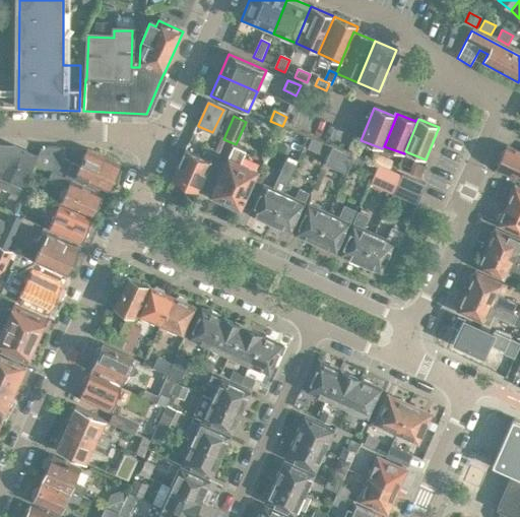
[(305,151),(326,159),(331,149),(310,140),(305,151)]
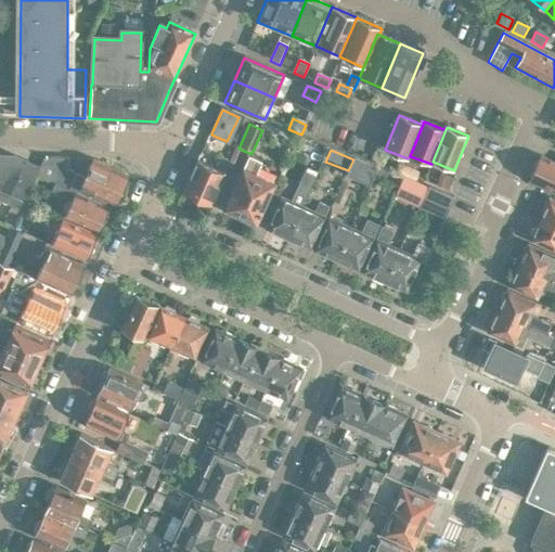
[(361,158),(371,163),(374,154),(364,150),(361,158)]
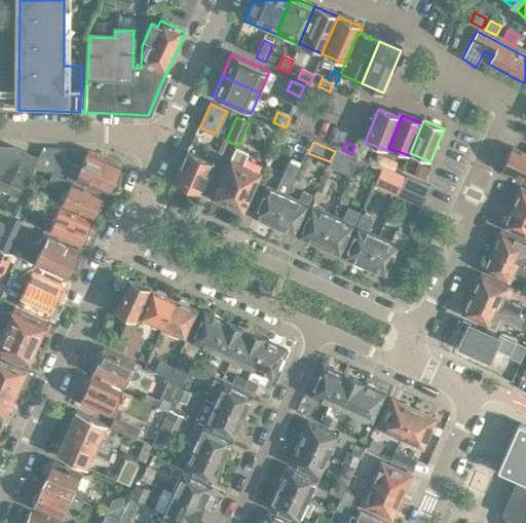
[(358,143),(352,154),(361,157),(365,146),(358,143)]
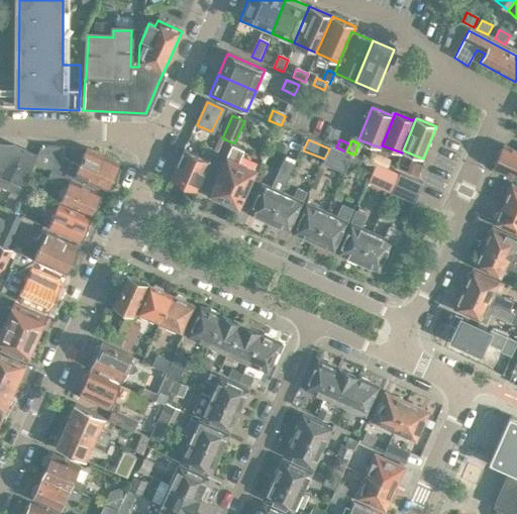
[(0,177),(14,146),(1,145),(0,147),(0,177)]
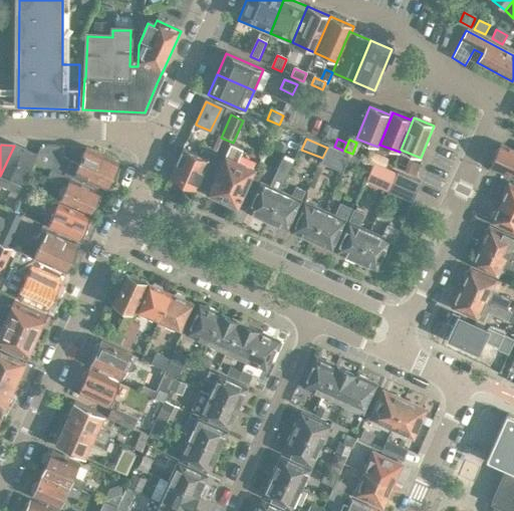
[(0,177),(11,183),(25,151),(14,146),(0,176),(0,177)]
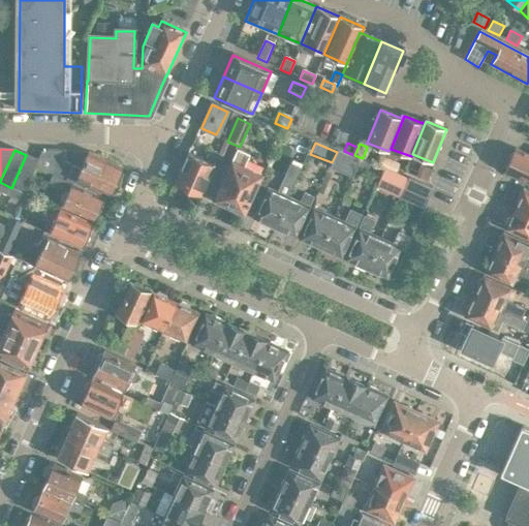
[(208,158),(206,162),(188,154),(175,184),(200,196),(219,155),(208,150),(205,157),(208,158)]
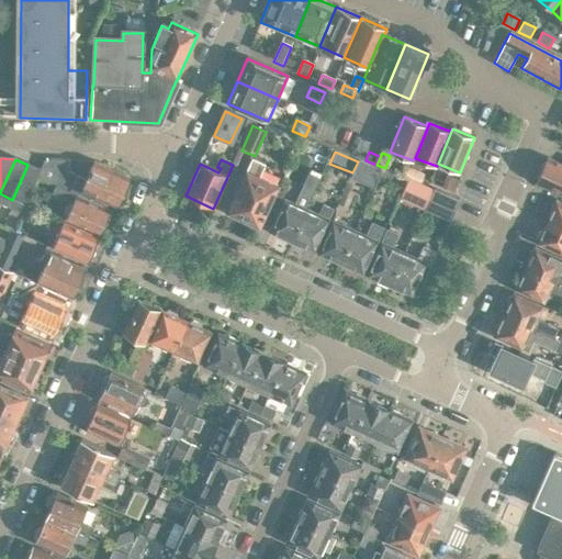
[(243,222),(253,226),(256,224),(258,225),(276,186),(258,178),(263,165),(250,159),(227,212),(242,217),(243,222)]
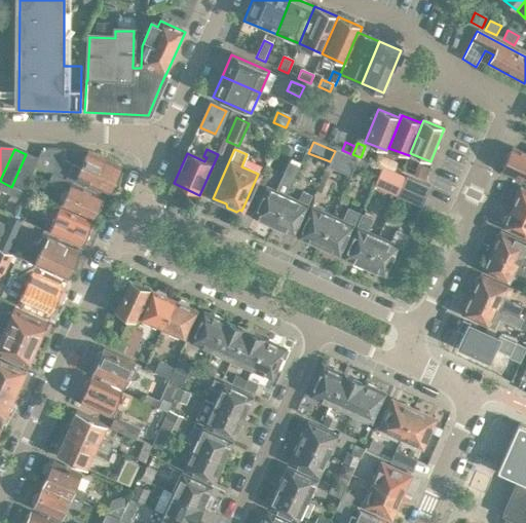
[(501,173),(525,183),(525,155),(512,149),(501,173)]
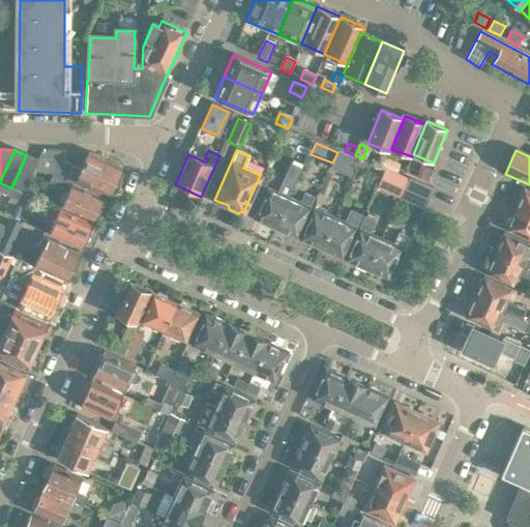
[(35,168),(53,176),(100,198),(102,193),(110,196),(121,171),(119,167),(88,153),(81,170),(61,162),(66,152),(42,151),(35,168)]
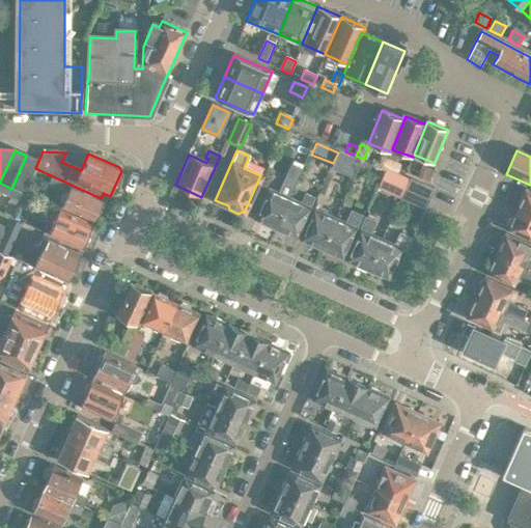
[(338,153),(333,163),(331,168),(353,177),(360,162),(338,151),(338,153)]
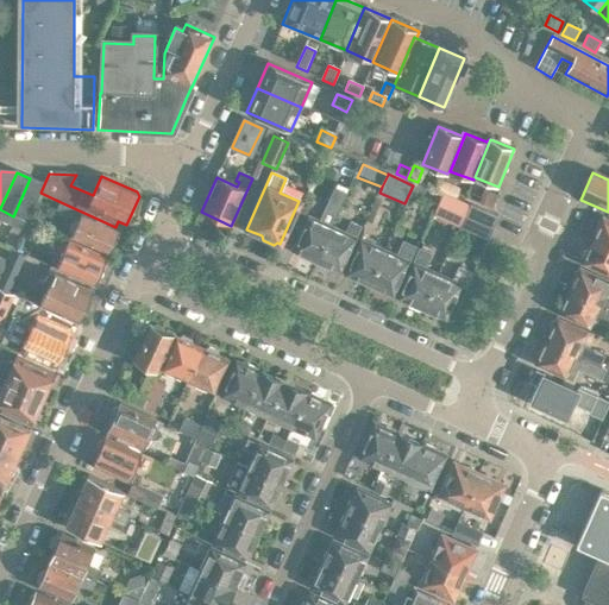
[(31,212),(41,193),(44,184),(30,178),(13,216),(26,222),(31,212)]
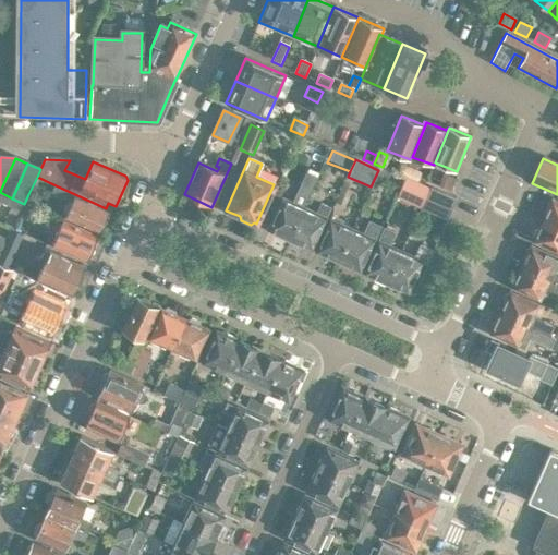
[(399,175),(411,180),(414,171),(402,167),(399,175)]
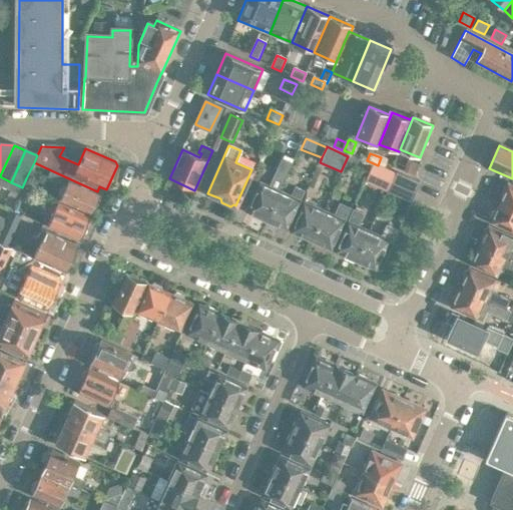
[(348,156),(344,164),(351,167),(353,166),(357,159),(348,156)]
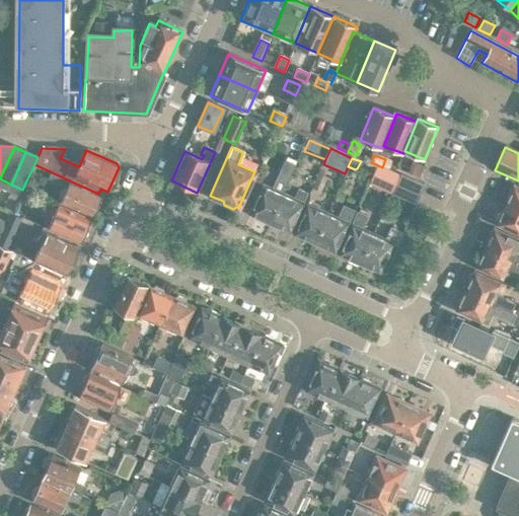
[(285,162),(279,174),(286,178),(288,178),(294,166),(285,162)]
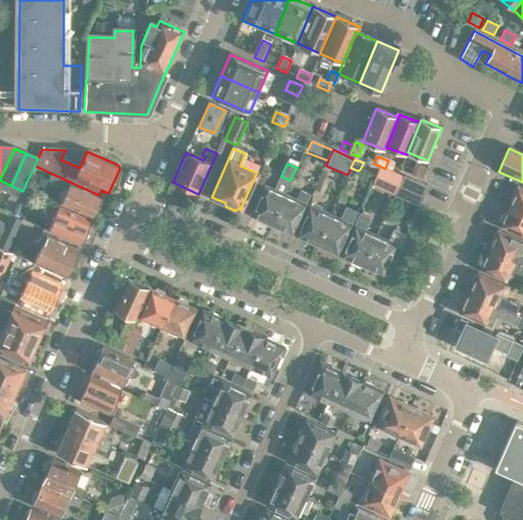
[(415,177),(422,180),(427,169),(419,166),(415,177)]
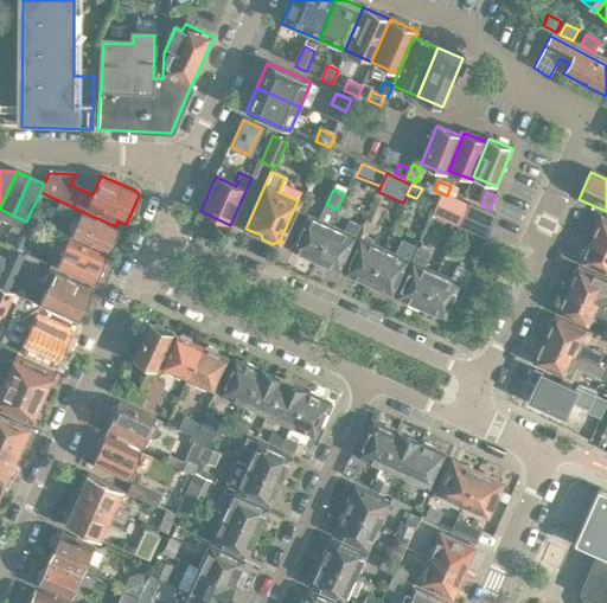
[(433,210),(459,222),(466,205),(440,193),(433,210)]
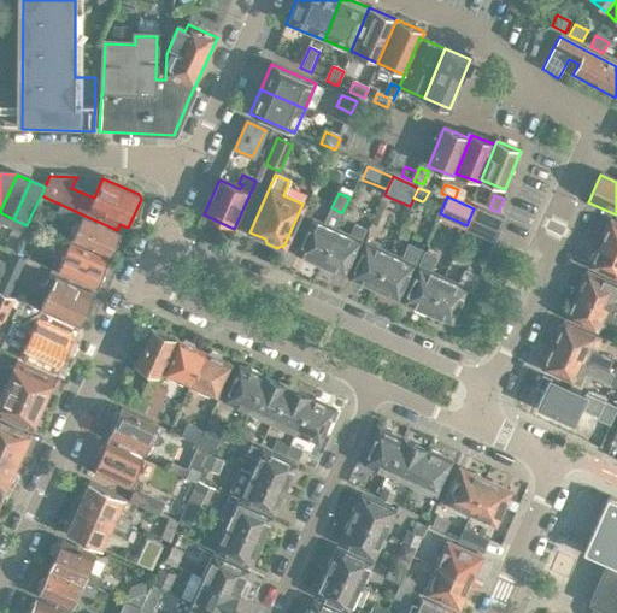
[(121,231),(117,230),(62,205),(58,213),(80,223),(72,240),(109,257),(110,253),(115,252),(117,246),(116,241),(121,231)]
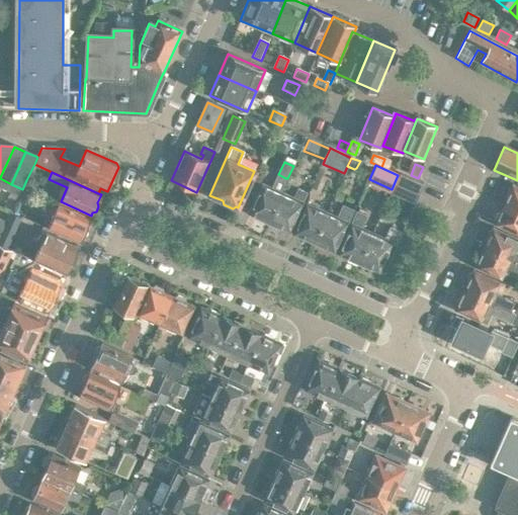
[(278,174),(271,190),(280,194),(287,178),(285,178),(278,174)]
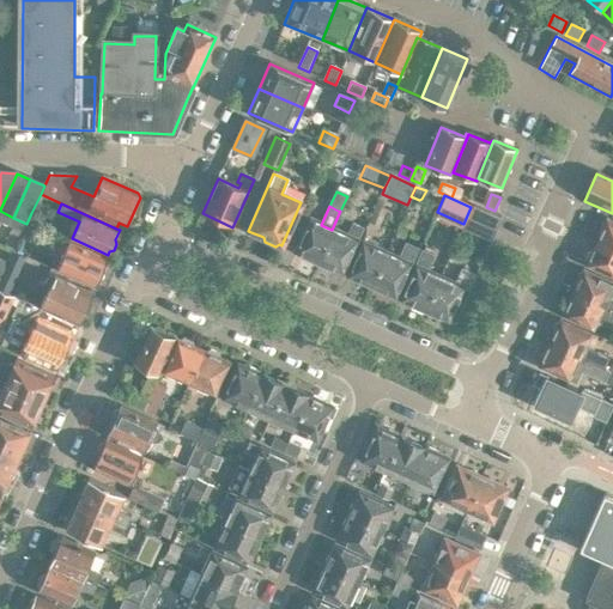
[(471,207),(463,224),(461,230),(472,235),(491,243),(491,242),(493,236),(501,220),(495,218),(475,209),(473,208),(471,207)]
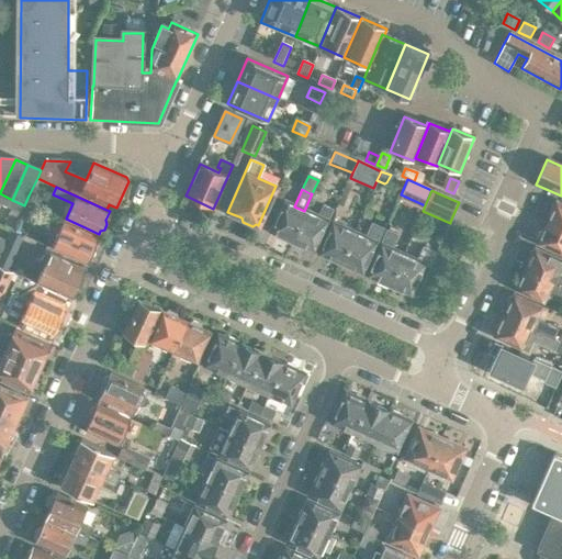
[(12,200),(0,193),(0,204),(11,211),(3,227),(12,231),(20,215),(24,205),(12,200)]
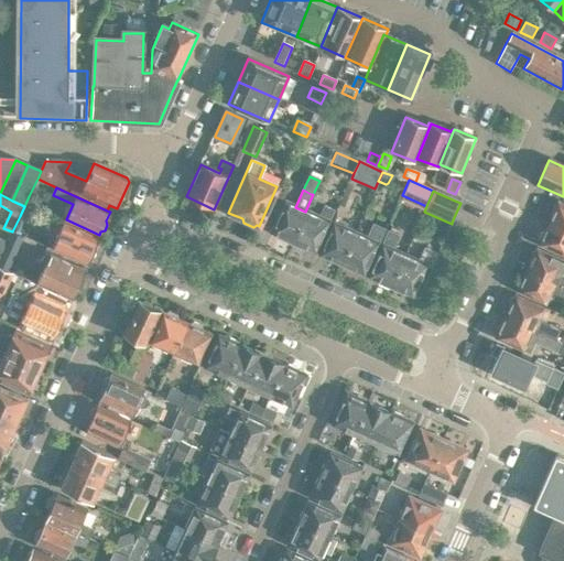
[(41,202),(29,196),(24,206),(36,212),(41,202)]
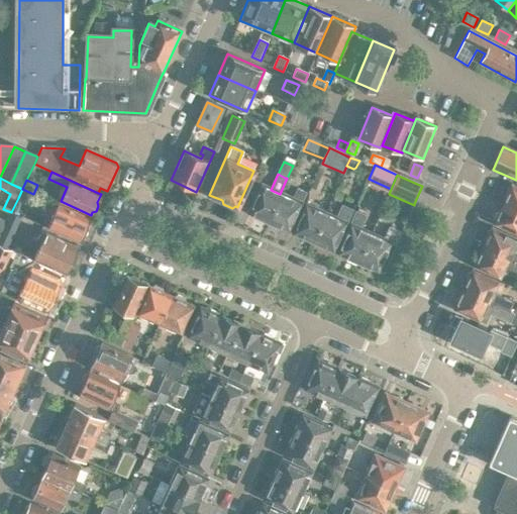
[(266,221),(269,222),(281,194),(280,194),(271,190),(261,185),(247,213),(256,217),(257,220),(264,222),(266,221)]
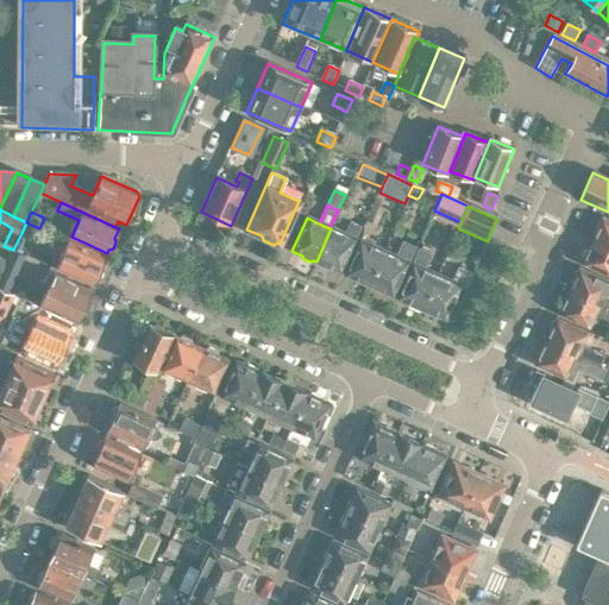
[(597,232),(592,241),(608,249),(608,221),(602,219),(601,222),(598,224),(596,228),(597,232)]
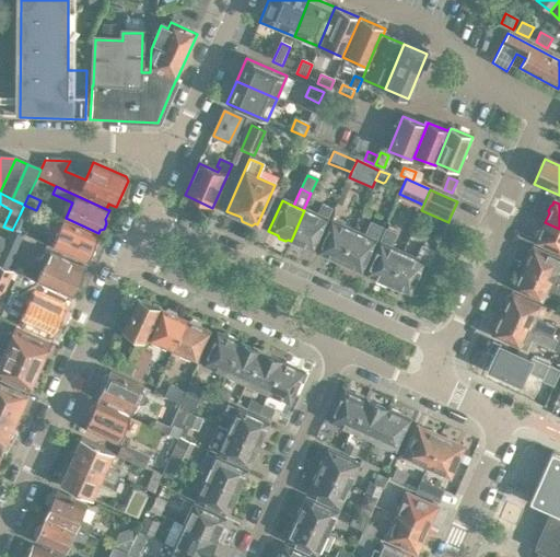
[(31,220),(36,210),(24,205),(20,215),(31,220)]
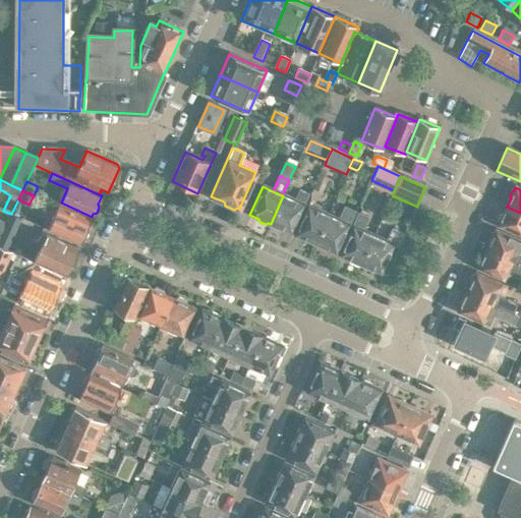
[(283,195),(271,224),(273,225),(274,228),(279,230),(282,229),(291,233),(303,205),(307,195),(299,191),(295,200),(283,195)]
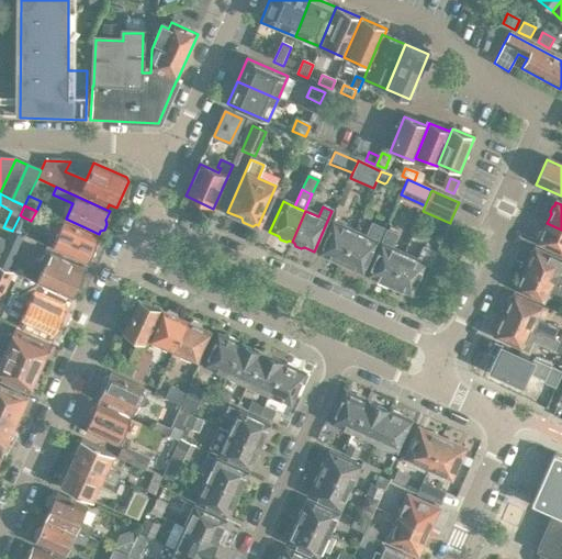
[(92,248),(97,238),(64,223),(52,248),(86,263),(87,260),(91,258),(94,253),(92,248)]
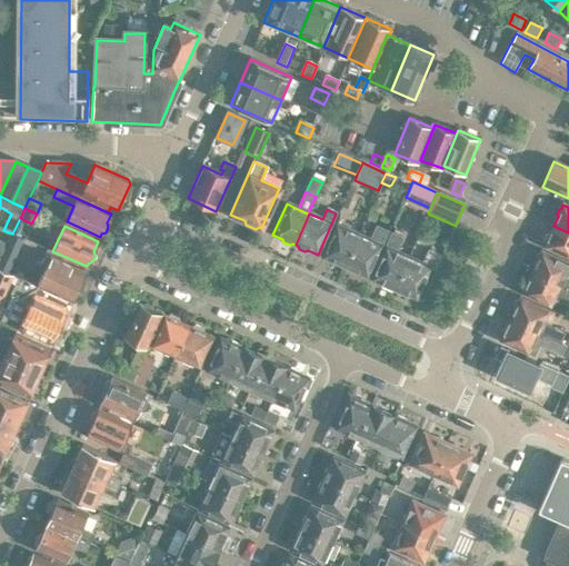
[(342,266),(345,267),(358,236),(336,226),(322,257),(331,261),(332,265),(339,267),(342,266)]
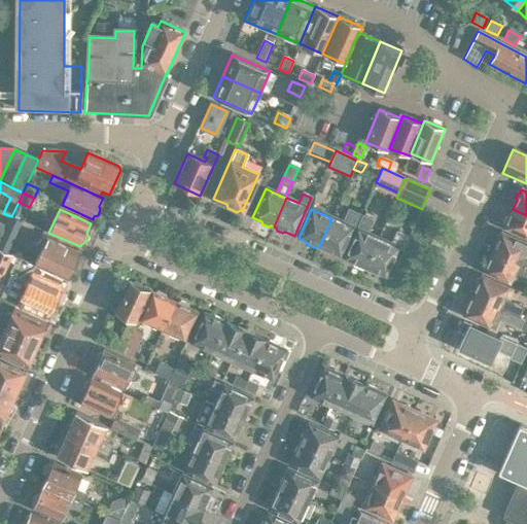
[(526,215),(513,209),(508,218),(505,219),(503,223),(504,226),(503,230),(526,240),(526,215)]
